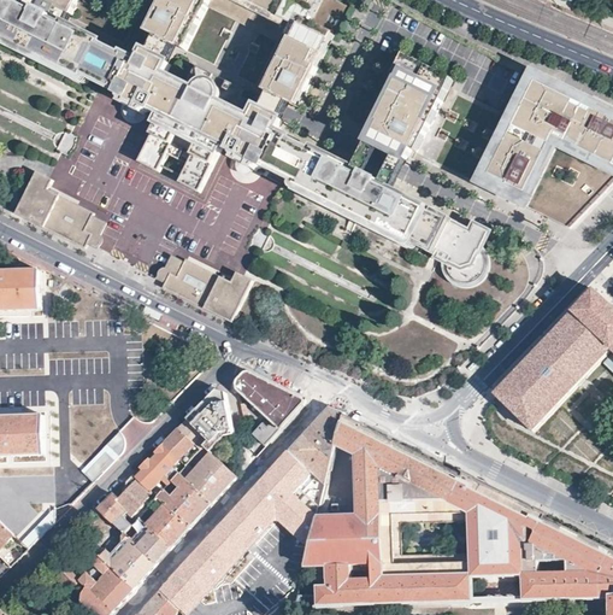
[(241,88),(193,64),(190,70),(183,85),(163,74),(169,63),(143,51),(139,62),(123,54),(122,58),(98,46),(99,42),(64,24),(62,28),(47,21),(49,17),(35,10),(33,13),(19,6),(21,3),(15,0),(0,0),(0,37),(81,78),(83,75),(116,92),(116,94),(122,97),(122,98),(123,98),(122,99),(123,99),(124,101),(123,104),(143,113),(143,112),(147,111),(151,112),(152,109),(160,113),(137,160),(155,170),(158,165),(180,176),(177,181),(198,191),(220,144),(230,148),(229,151),(233,153),(233,154),(234,157),(233,159),(253,170),(254,168),(258,168),(258,167),(260,168),(263,164),(296,182),(294,186),(407,245),(408,241),(428,251),(434,253),(438,256),(437,262),(441,269),(448,279),(458,282),(469,282),(478,277),(484,268),(487,258),(484,250),(479,246),(487,234),(471,226),(467,234),(424,211),(425,208),(390,189),(388,193),(375,186),(377,182),(361,174),(360,177),(347,171),(348,168),(316,150),(314,153),(289,141),(290,139),(276,132),(282,121),(257,107),(252,118),(231,109),(241,88)]
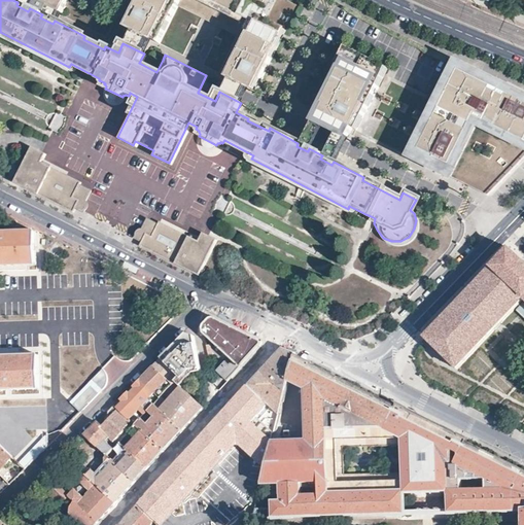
[(37,0),(32,8),(43,14),(48,5),(59,10),(65,0),(37,0)]
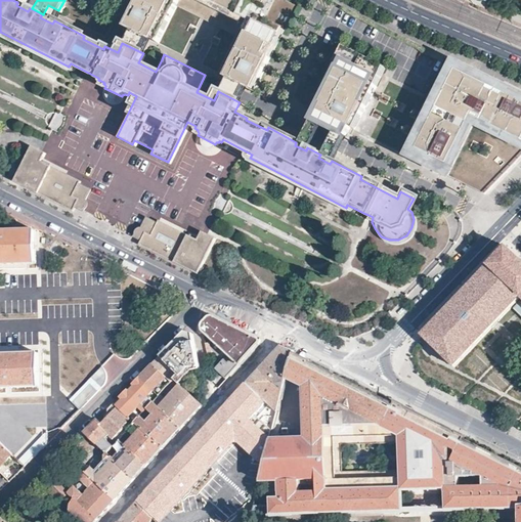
[(145,0),(140,12),(135,9),(132,15),(137,17),(131,30),(132,30),(156,42),(175,4),(242,38),(222,75),(228,78),(246,86),(252,75),(256,77),(259,72),(255,69),(275,27),(259,19),(255,16),(263,0),(145,0)]
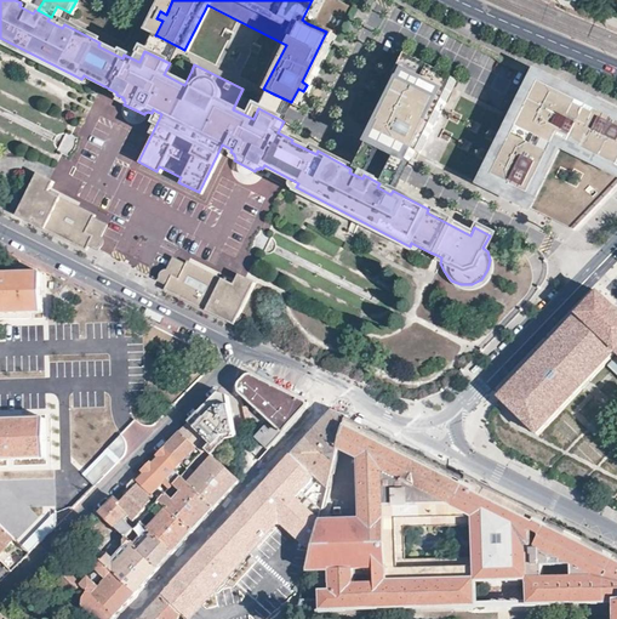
[(165,0),(160,11),(166,15),(172,0),(165,0)]
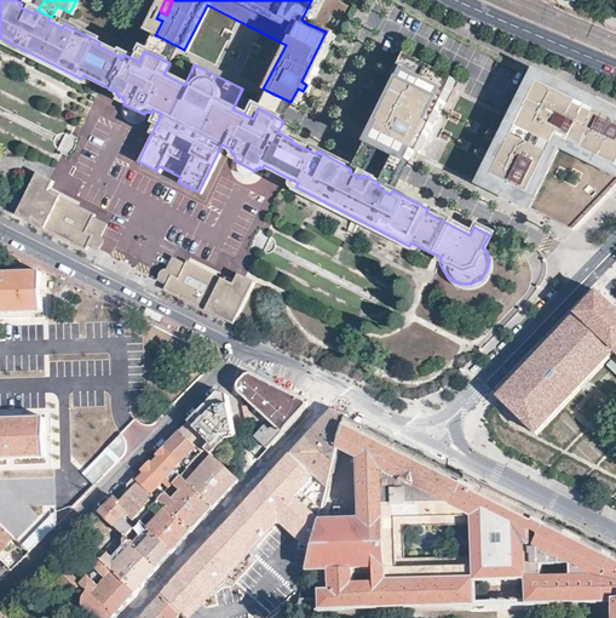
[(311,0),(301,19),(306,23),(317,0),(311,0)]
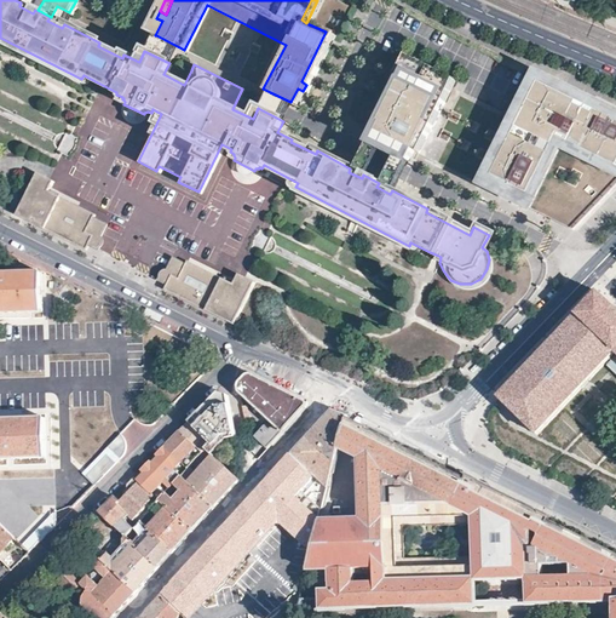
[(150,32),(155,35),(162,21),(156,18),(150,32)]
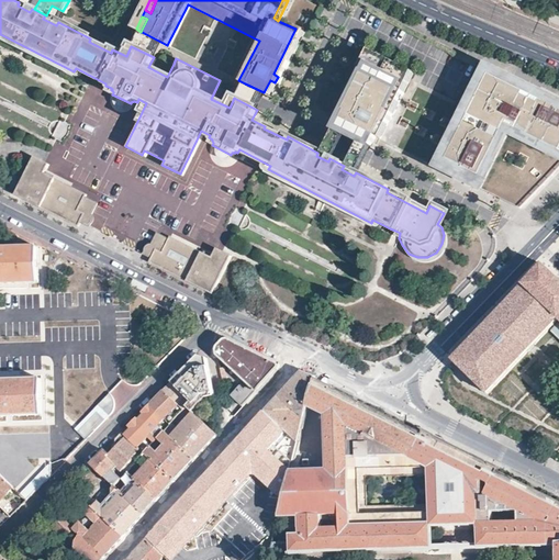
[(301,31),(295,29),(274,74),(278,77),(301,31)]
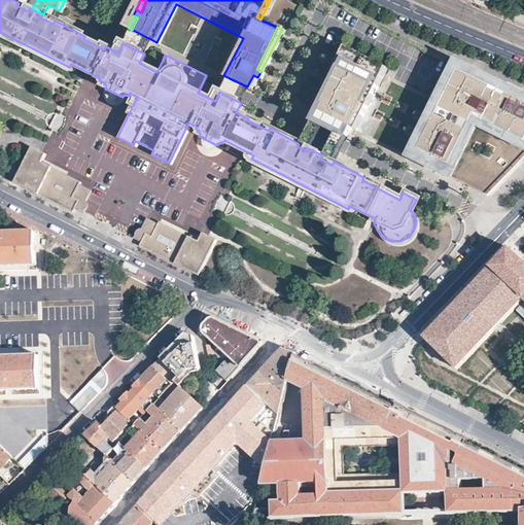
[(344,45),(335,64),(340,67),(349,48),(344,45)]
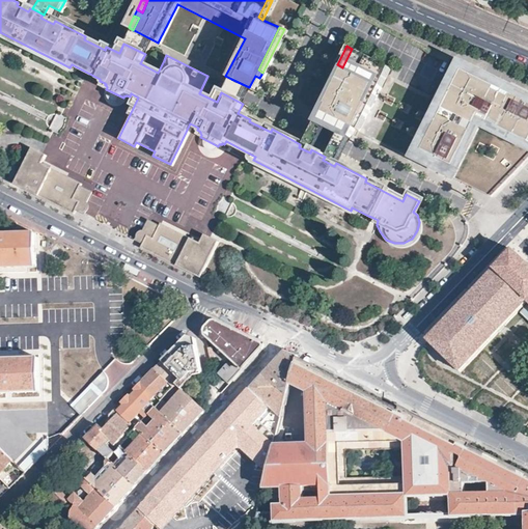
[(322,111),(317,121),(349,137),(351,133),(360,114),(364,115),(379,86),(372,84),(382,64),(352,49),(342,67),(337,64),(320,100),(323,102),(318,110),(322,111)]
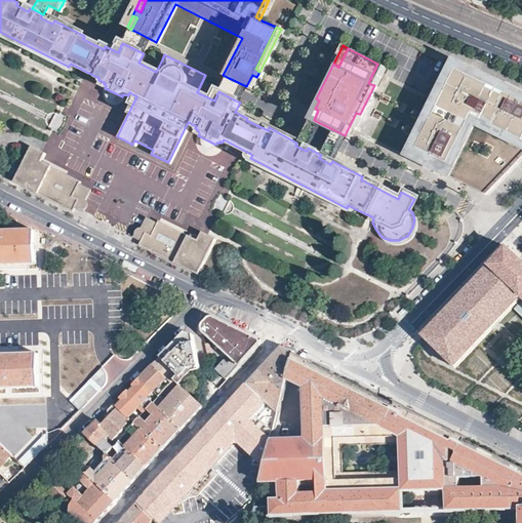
[(455,69),(452,59),(405,154),(484,193),(483,185),(414,151),(455,69)]
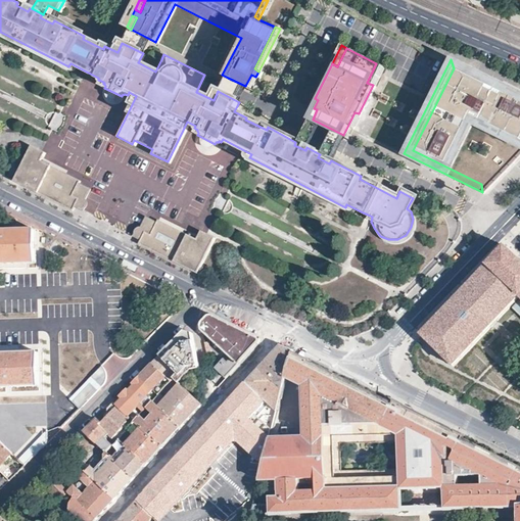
[(519,93),(451,59),(454,68),(519,100),(519,143),(481,184),(482,192),(519,152),(519,93)]
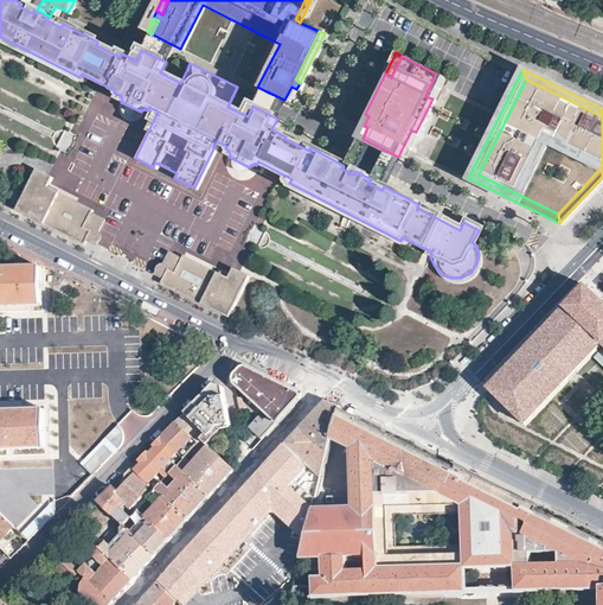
[(436,74),(425,96),(432,99),(443,76),(436,74)]
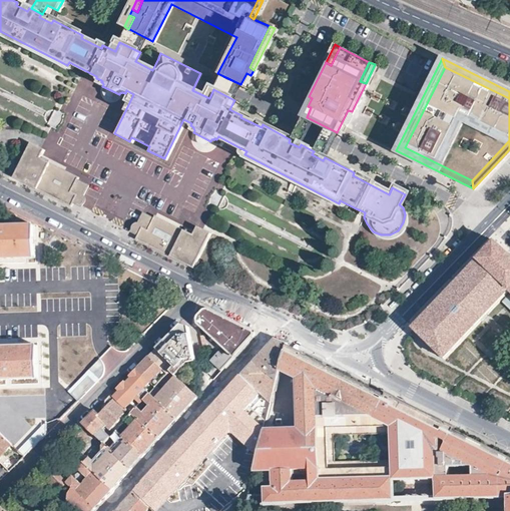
[(509,98),(445,67),(405,147),(472,180),(509,140),(509,98)]
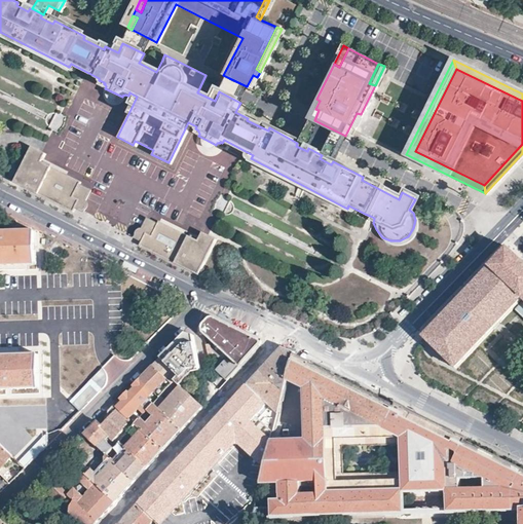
[(257,77),(253,75),(247,86),(252,89),(257,77)]
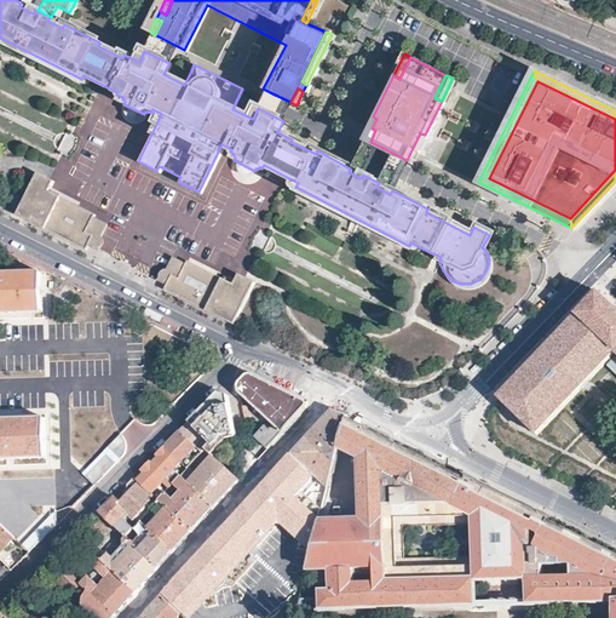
[(425,135),(420,133),(409,155),(413,158),(425,135)]
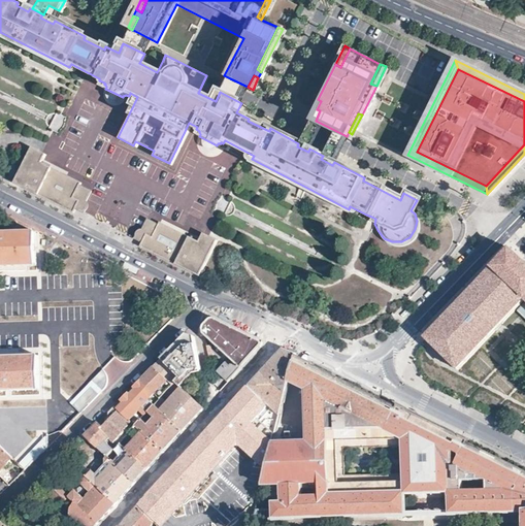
[(78,181),(39,161),(42,156),(29,149),(11,182),(70,212),(73,207),(79,211),(84,204),(84,200),(90,190),(76,183),(78,181)]
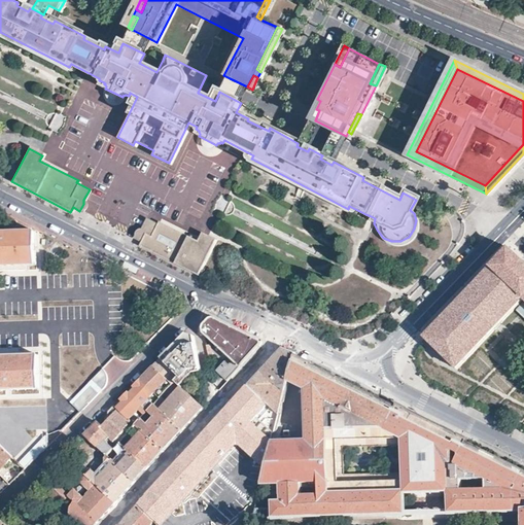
[(197,240),(169,226),(159,220),(158,222),(145,217),(138,231),(134,229),(130,237),(139,241),(137,245),(197,275),(214,239),(200,233),(197,240)]
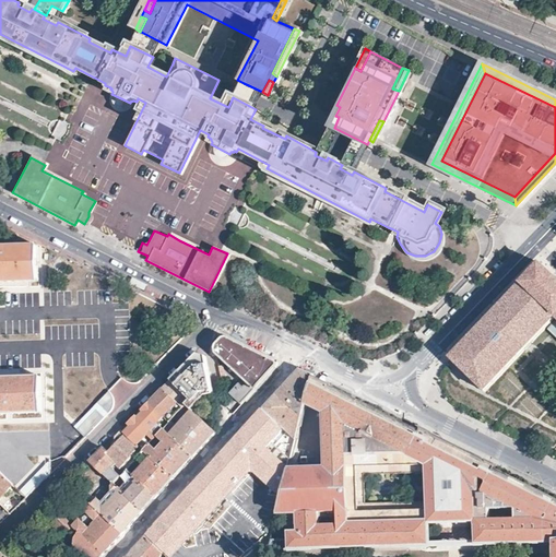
[(0,281),(36,281),(36,260),(43,260),(43,248),(36,248),(36,244),(9,244),(9,238),(0,237),(0,281)]
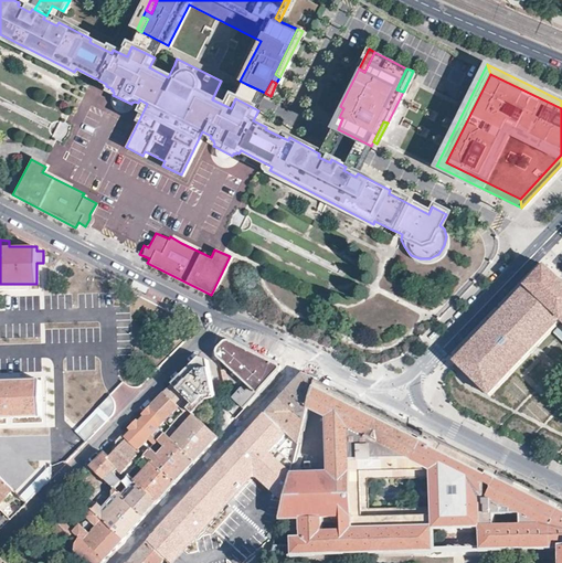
[(561,282),(543,264),(525,283),(449,360),(485,395),(559,319),(561,322),(561,282)]
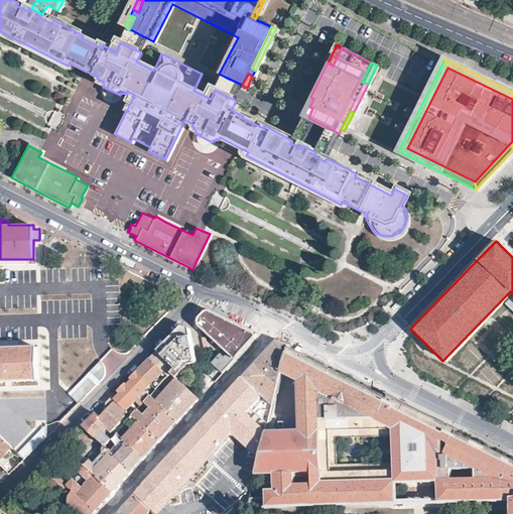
[(195,319),(195,320),(220,344),(207,358),(220,370),(232,358),(253,335),(253,334),(253,333),(252,333),(227,320),(208,311),(204,310),(201,311),(199,312),(197,314),(196,316),(195,319)]
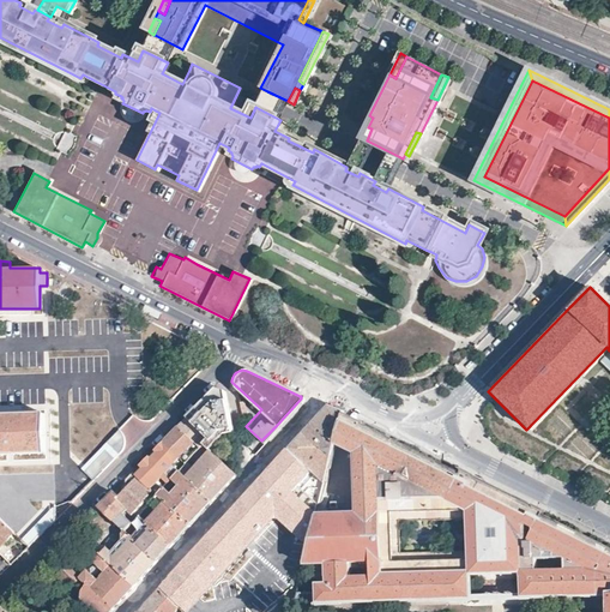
[(221,432),(230,431),(222,388),(212,385),(209,389),(183,415),(194,426),(205,436),(200,441),(207,447),(221,432)]
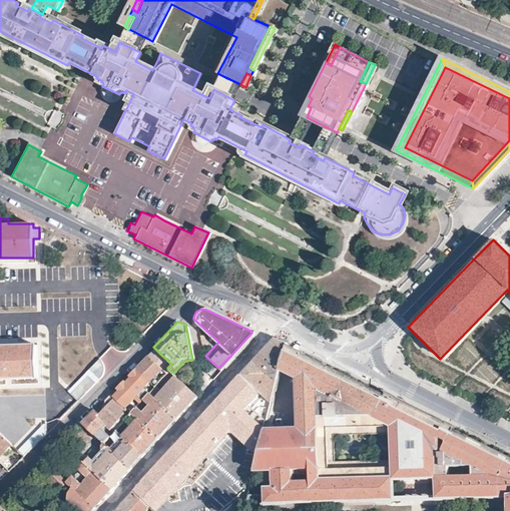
[(247,383),(267,401),(277,367),(283,343),(284,340),(275,337),(273,337),(272,337),(256,354),(237,374),(247,383)]
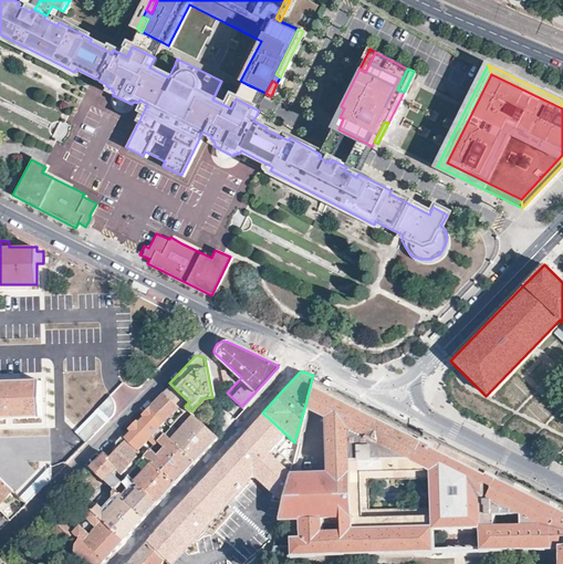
[(437,437),(425,431),(421,435),(319,382),(312,378),(305,405),(324,415),(325,471),(288,470),(277,511),(290,511),(291,547),(313,547),(313,545),(413,544),(413,547),(433,547),(433,523),(480,523),(481,546),(499,546),(499,544),(560,544),(560,563),(562,563),(562,505),(497,472),(499,469),(437,437)]
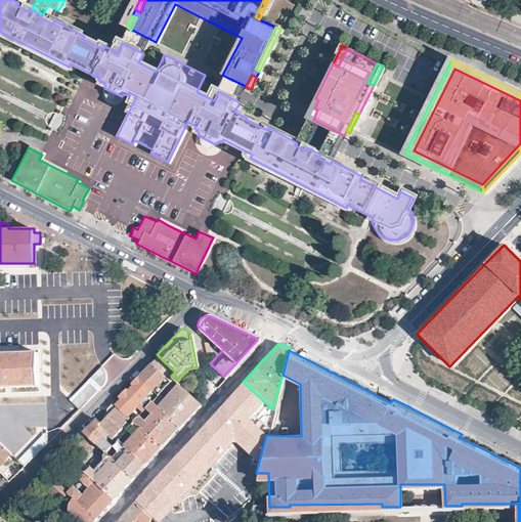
[(0,388),(3,388),(3,394),(10,394),(10,388),(36,388),(35,354),(0,354),(0,388)]
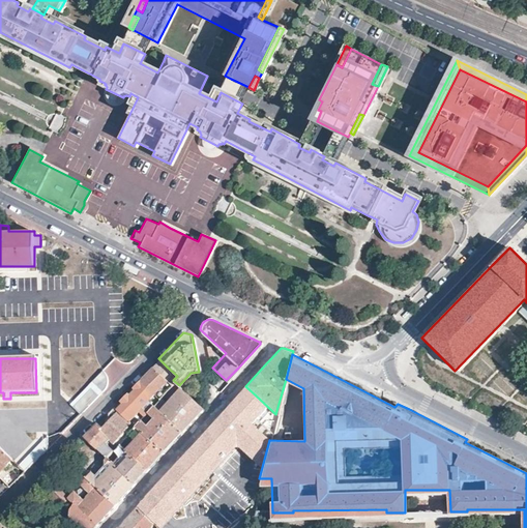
[(164,373),(168,368),(158,358),(142,374),(138,378),(144,385),(151,392),(153,390),(167,376),(164,373)]
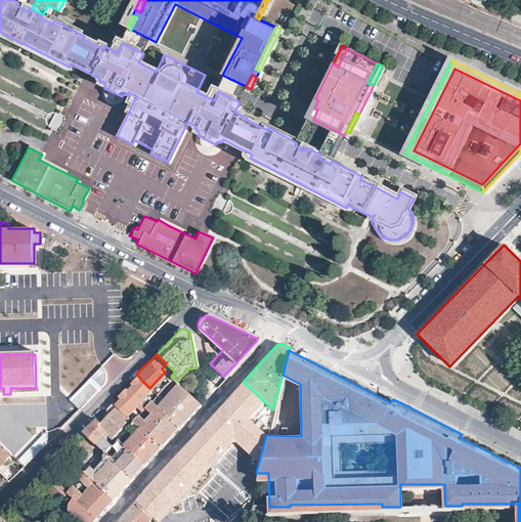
[(99,363),(88,375),(97,385),(103,379),(103,374),(102,368),(99,363)]
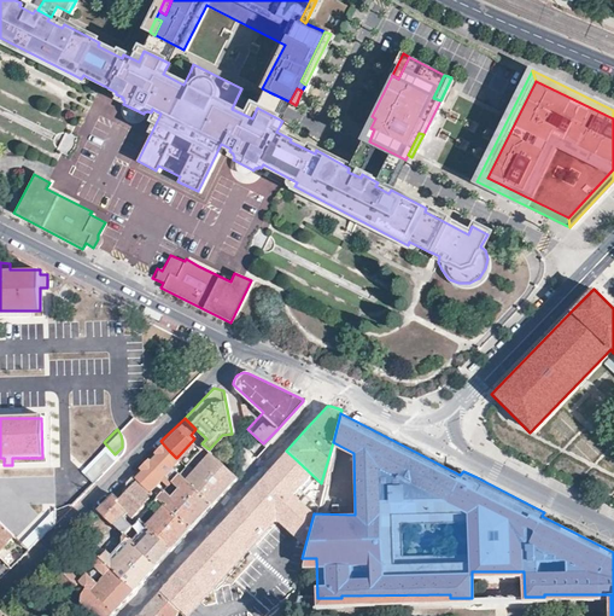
[(185,462),(202,443),(206,439),(196,429),(191,435),(194,439),(179,455),(185,462)]
